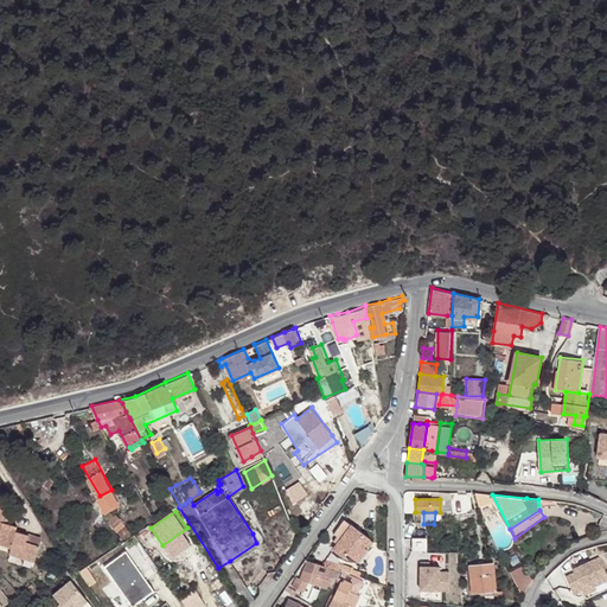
[(339,536),(333,545),(344,554),(346,550),(358,558),(368,547),(364,543),(370,534),(350,521),(339,536)]
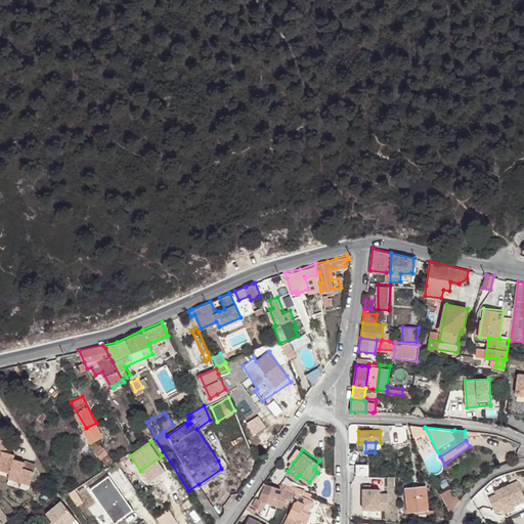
[(13,454),(2,450),(0,450),(0,470),(7,472),(6,478),(29,484),(33,471),(22,468),(23,462),(12,459),(13,454)]
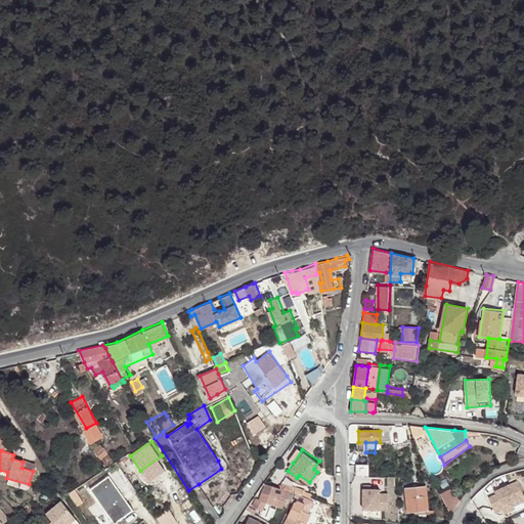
[(23,462),(22,468),(33,471),(34,465),(23,462)]
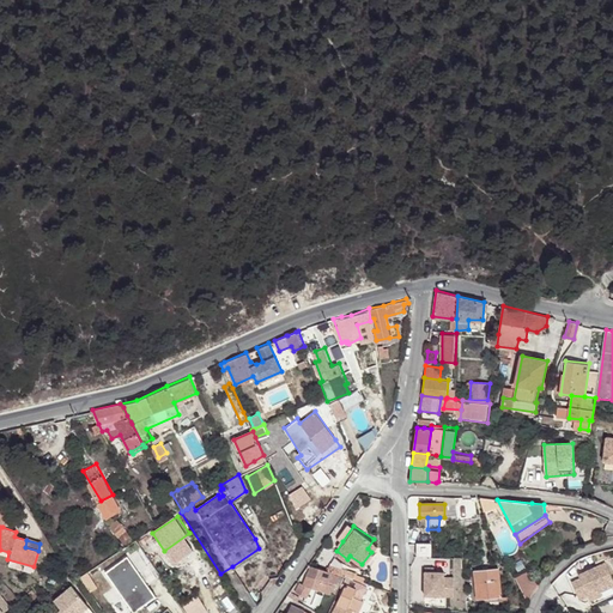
[(417,557),(432,557),(432,544),(417,544),(417,557)]
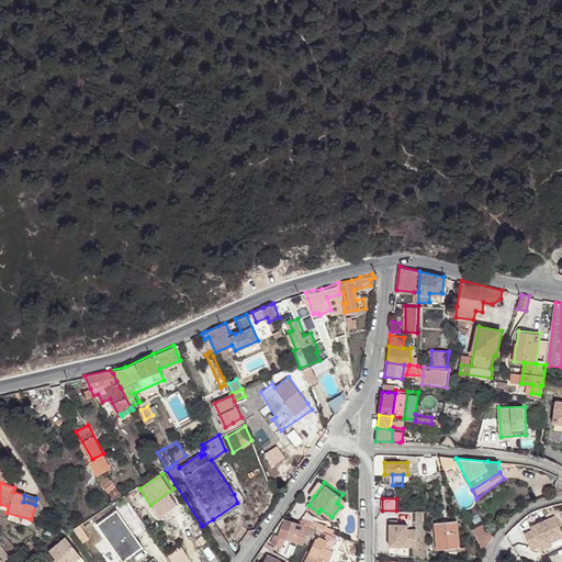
[(117,510),(98,526),(123,561),(126,561),(145,549),(117,510)]
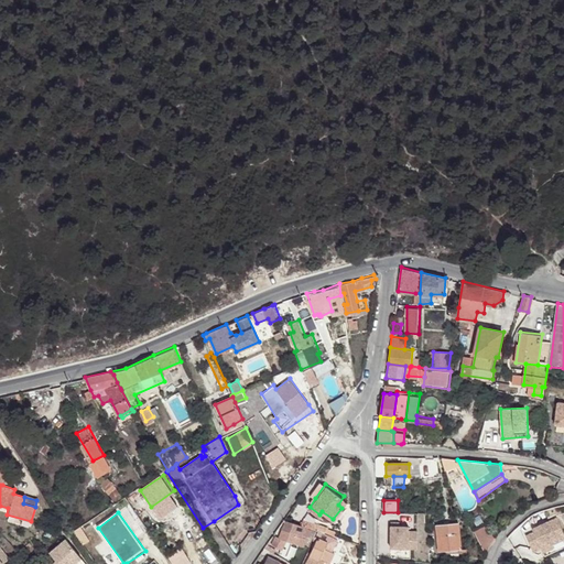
[(312,528),(317,529),(320,521),(305,517),(303,525),(305,525),(312,528)]
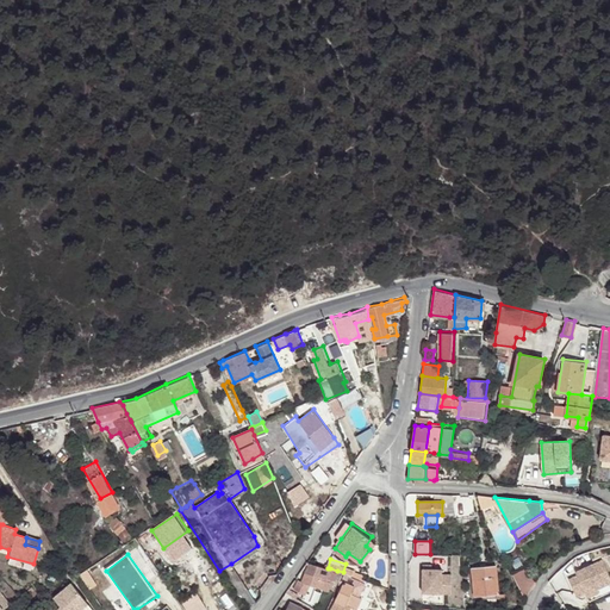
[(311,564),(307,561),(304,572),(319,578),(325,567),(311,564)]
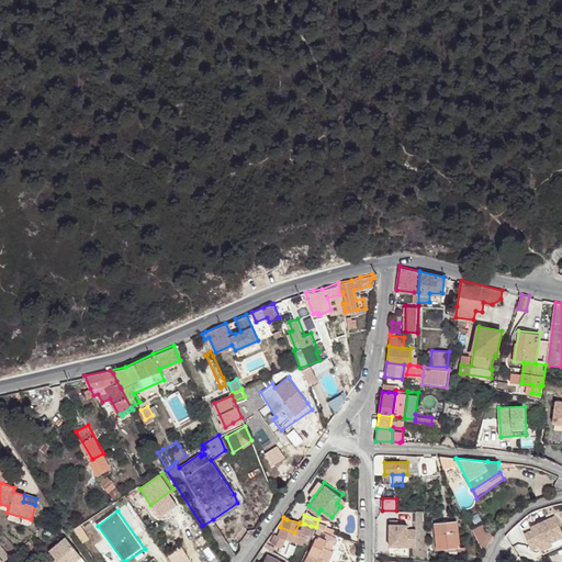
[(532,531),(525,535),(531,551),(540,547),(542,551),(552,547),(551,543),(549,540),(561,534),(561,530),(555,517),(531,528),(532,531)]
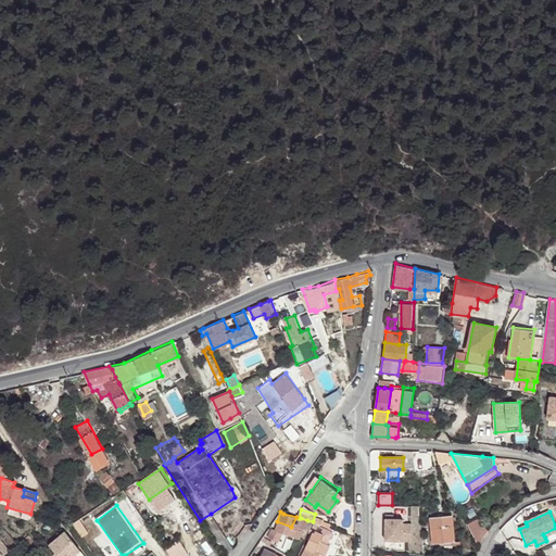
[(200,520),(223,555),(227,555),(232,551),(211,514),(200,520)]
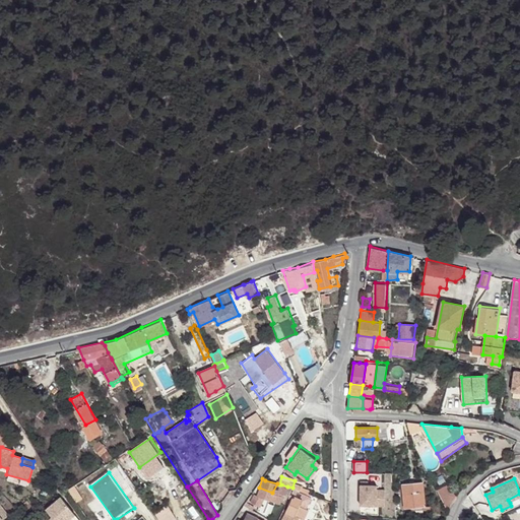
[(406,509),(427,507),(424,482),(404,484),(406,509)]
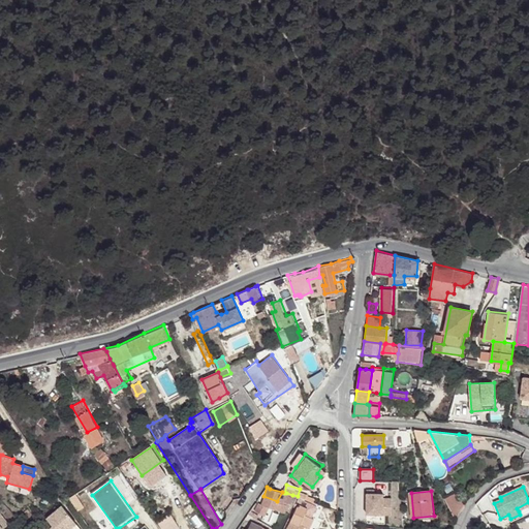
[(443,497),(453,517),(463,504),(457,491),(443,497)]
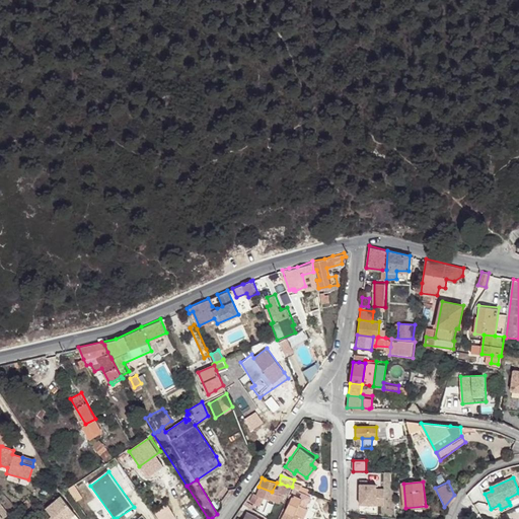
[(277,483),(272,492),(276,493),(281,484),(279,484),(277,483)]
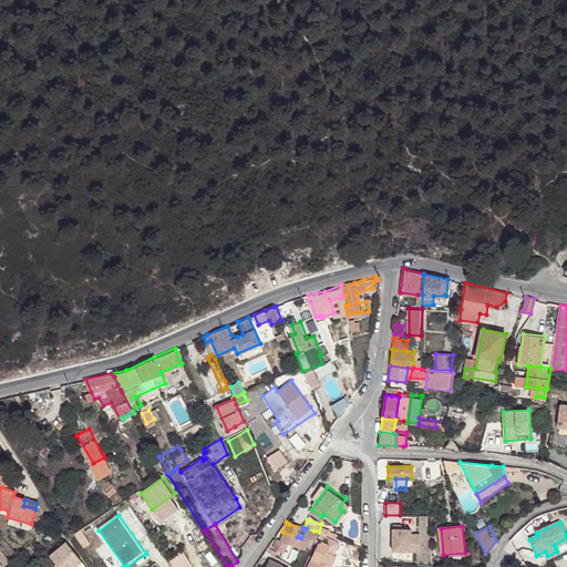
[(297,537),(294,545),(300,547),(302,542),(309,543),(313,531),(307,528),(301,538),(297,537)]
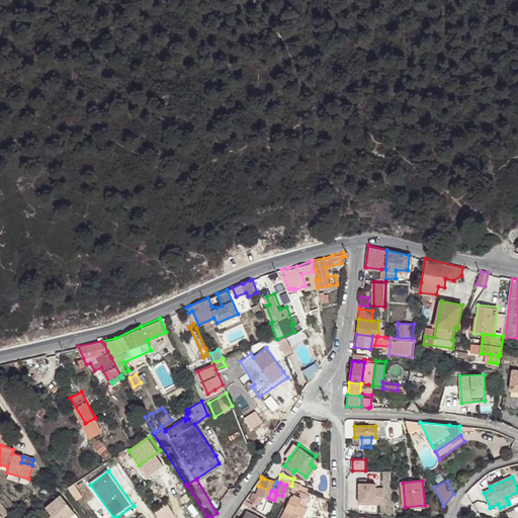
[(365,484),(358,484),(358,504),(382,504),(382,488),(374,488),(374,484),(365,484)]
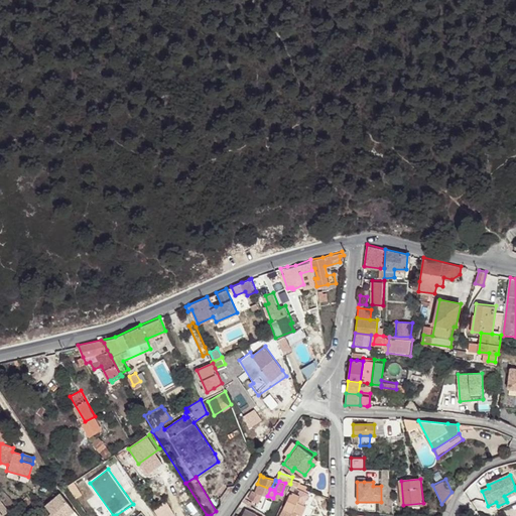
[(270,489),(257,484),(254,491),(267,496),(270,489)]
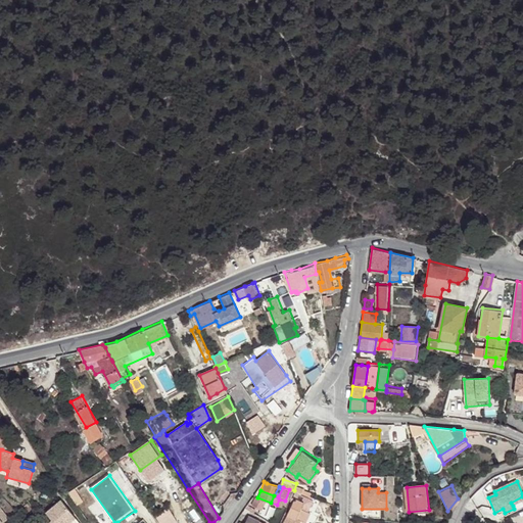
[(522,496),(511,503),(513,506),(522,501),(522,496)]
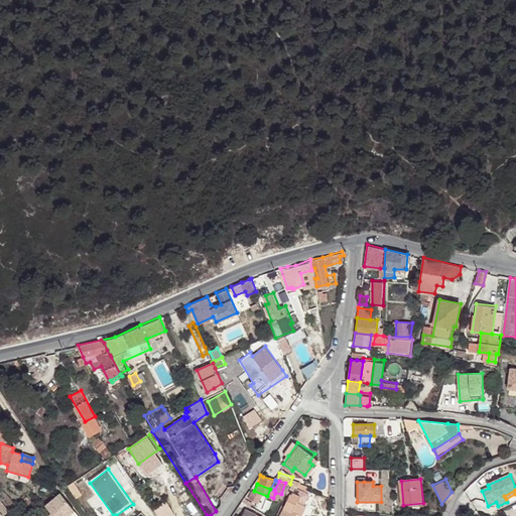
[(292,511),(297,501),(299,495),(290,491),(282,506),(292,511)]
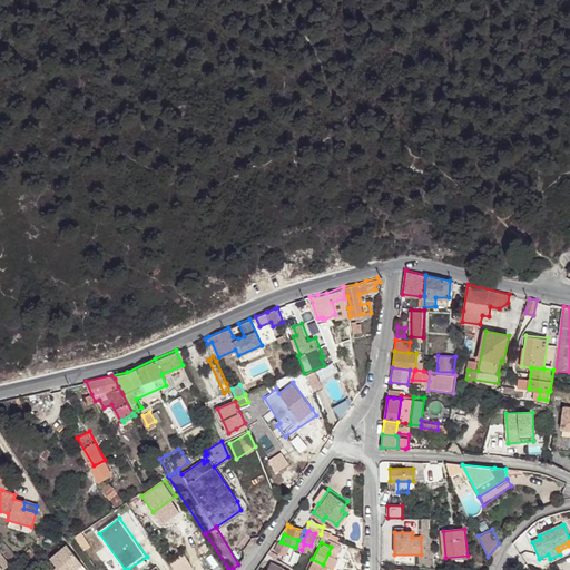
[(85,569),(66,546),(49,559),(55,567),(51,569),(85,569)]
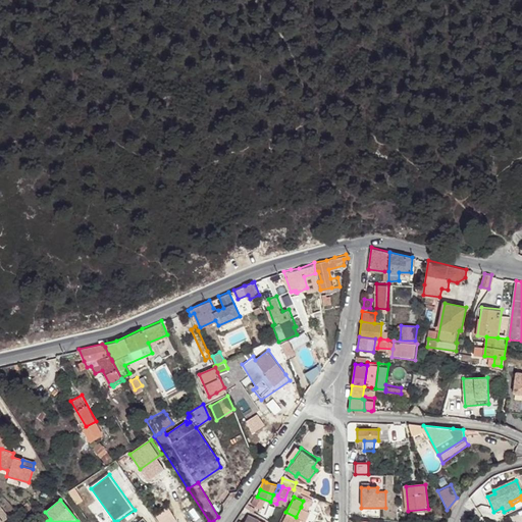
[(265,504),(260,513),(269,518),(274,509),(265,504)]
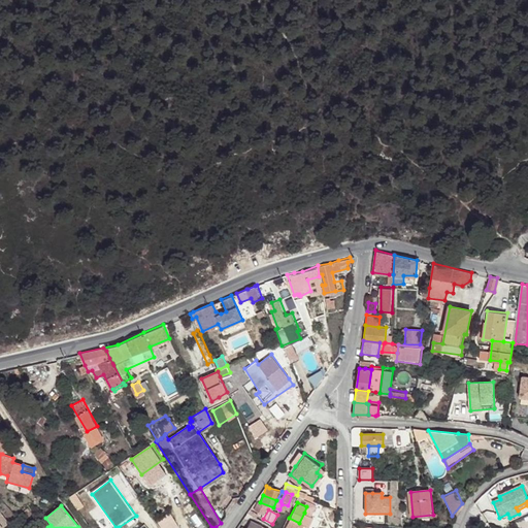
[(0,527),(2,527),(9,523),(0,510),(0,527)]
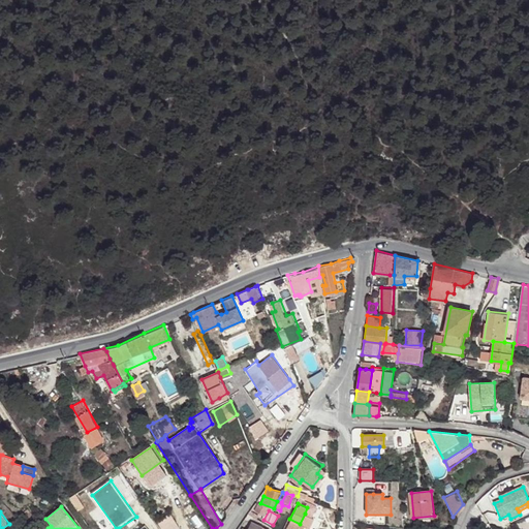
[(159,528),(169,528),(176,526),(168,514),(155,523),(157,525),(159,528)]
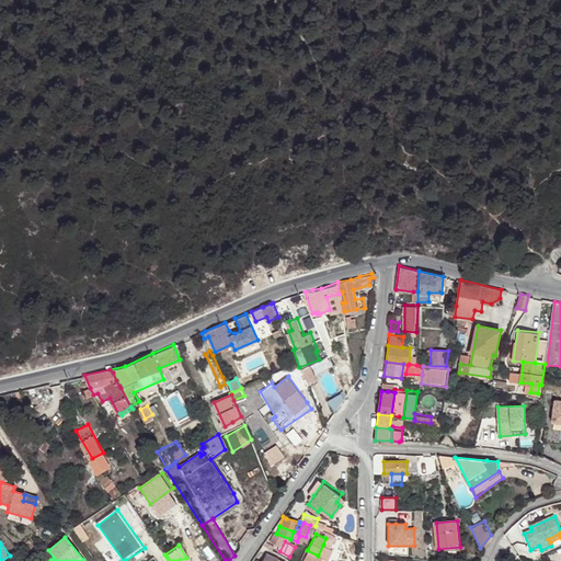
[(333,549),(323,545),(318,556),(322,558),(328,560),(333,549)]
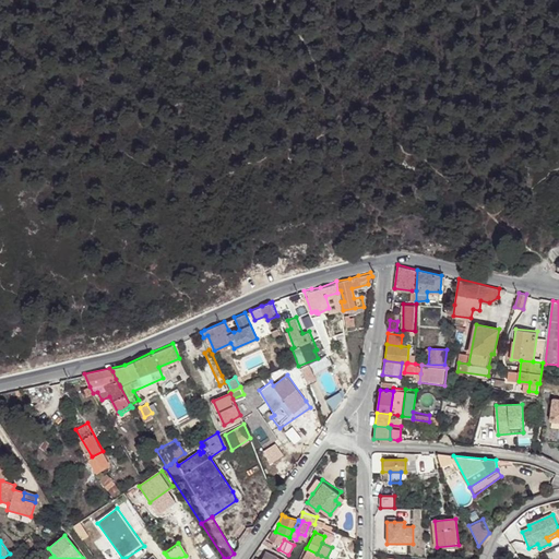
[(314,558),(317,554),(306,548),(300,558),(314,558)]
